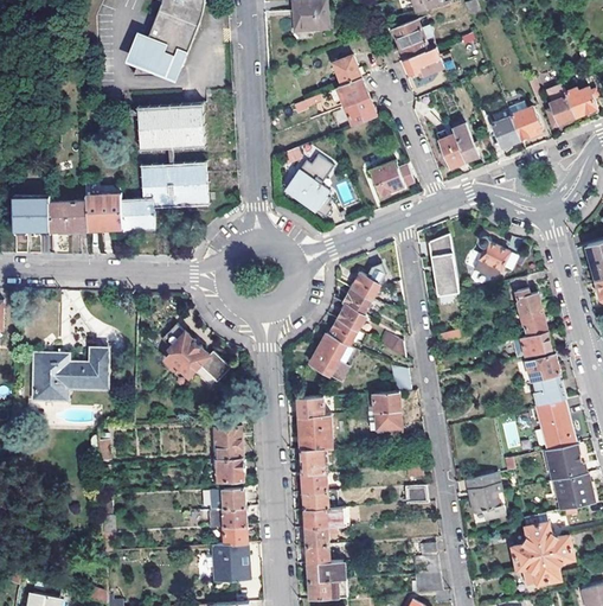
[(149,0),(153,1),(152,0),(162,0),(149,39),(139,34),(127,63),(136,67),(133,76),(160,76),(177,83),(203,18),(205,1),(205,0),(149,0)]
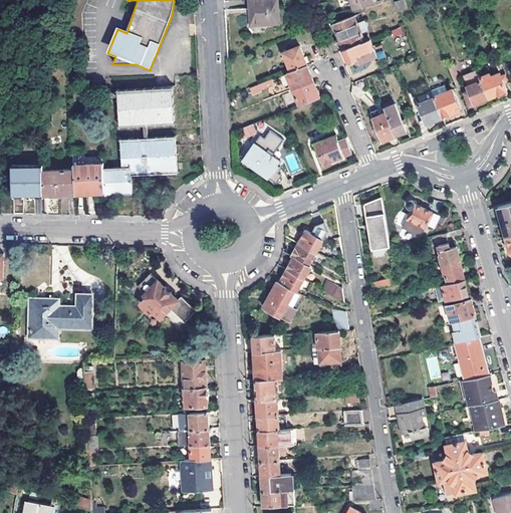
[(249,25),(278,24),(276,0),(252,0),(247,0),(249,25)]
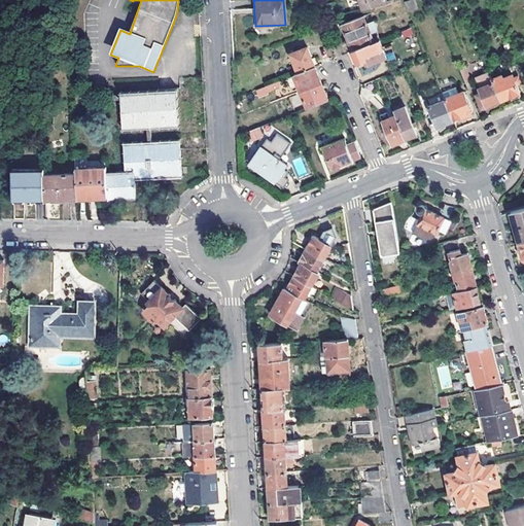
[(354,0),(355,1),(359,12),(384,3),(382,0),(354,0)]
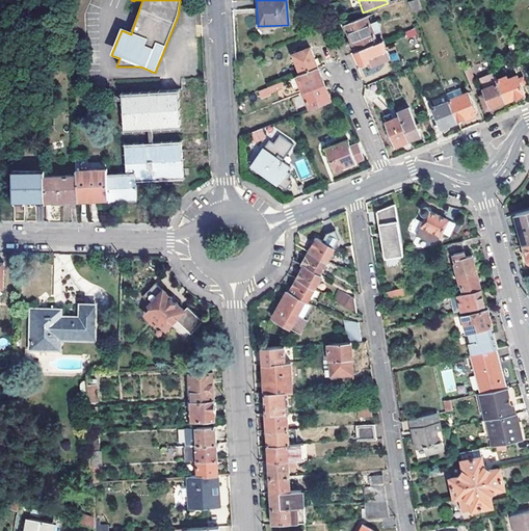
[(410,14),(419,9),(415,0),(412,0),(405,2),(410,14)]
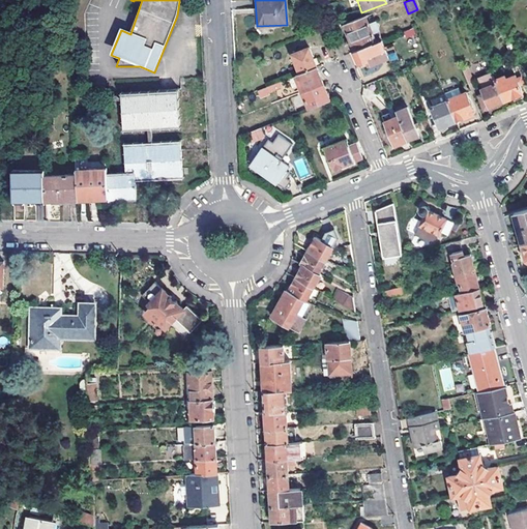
[(352,53),(379,41),(385,39),(380,25),(368,29),(363,19),(341,26),(352,53)]
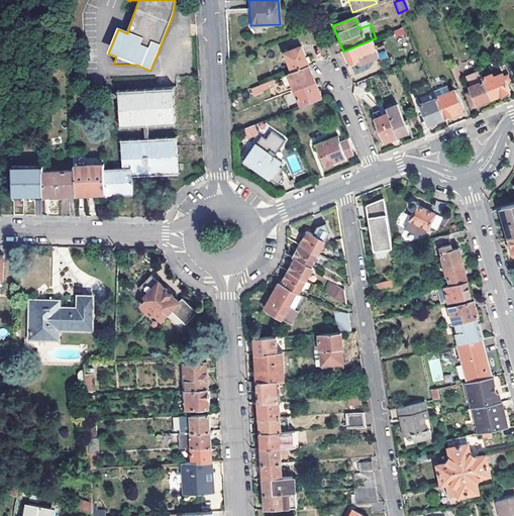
[(394,38),(403,34),(401,28),(392,32),(394,38)]
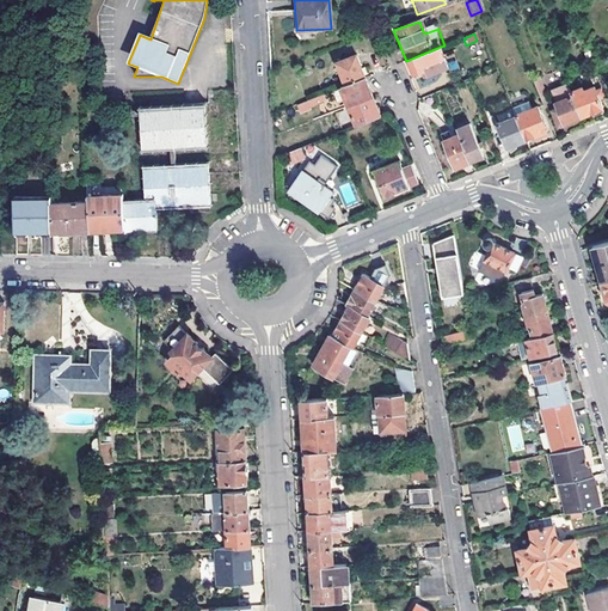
[(437,48),(406,61),(412,74),(422,71),(425,78),(437,72),(435,65),(443,61),(437,48)]
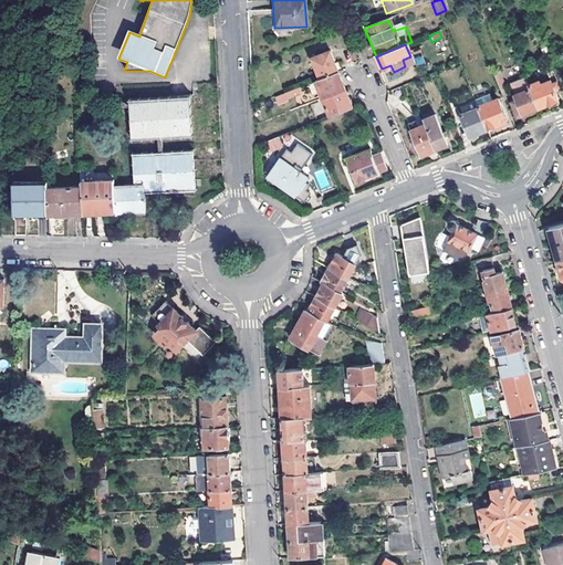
[(318,81),(336,74),(327,52),(310,60),(318,81)]
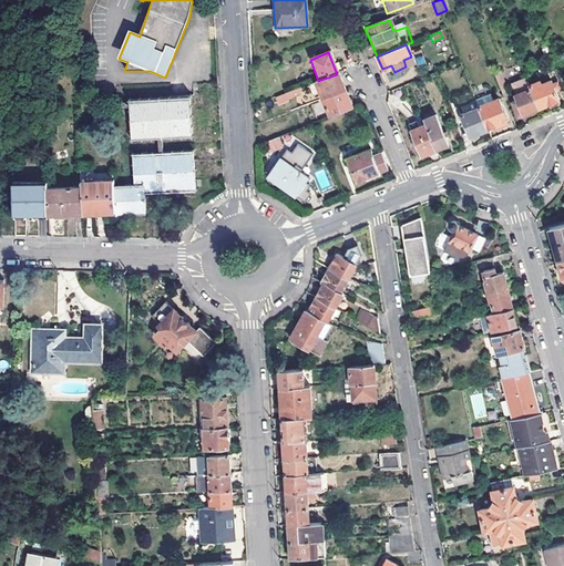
[(547,72),(555,69),(549,54),(542,58),(547,72)]
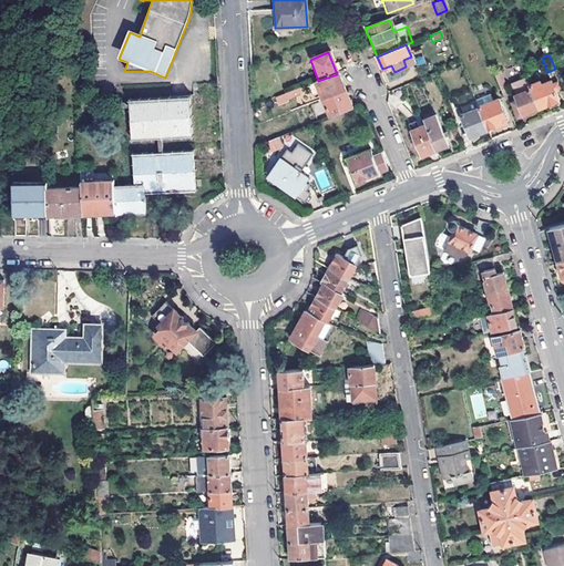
[(403,60),(406,67),(413,63),(411,57),(403,60)]
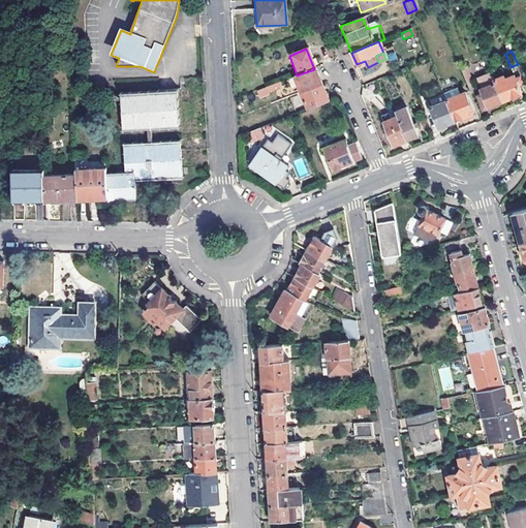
[(320,86),(314,69),(297,75),(292,76),(300,94),(320,86)]
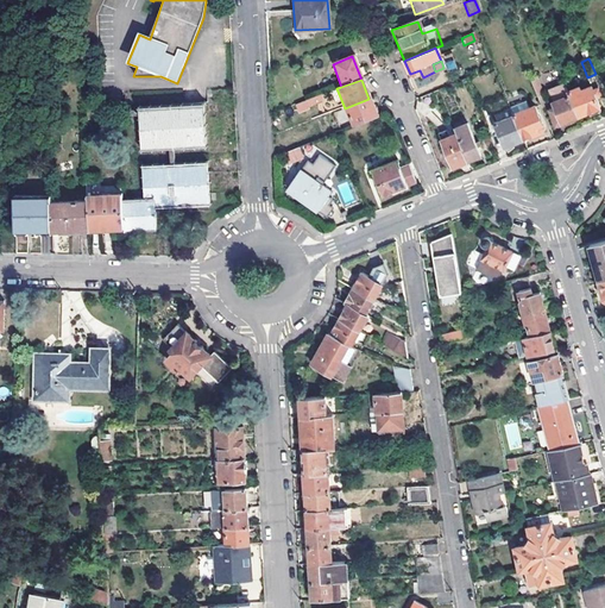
[(566,96),(575,118),(586,113),(588,117),(597,113),(596,110),(598,108),(588,88),(578,92),(577,89),(565,94),(566,96)]
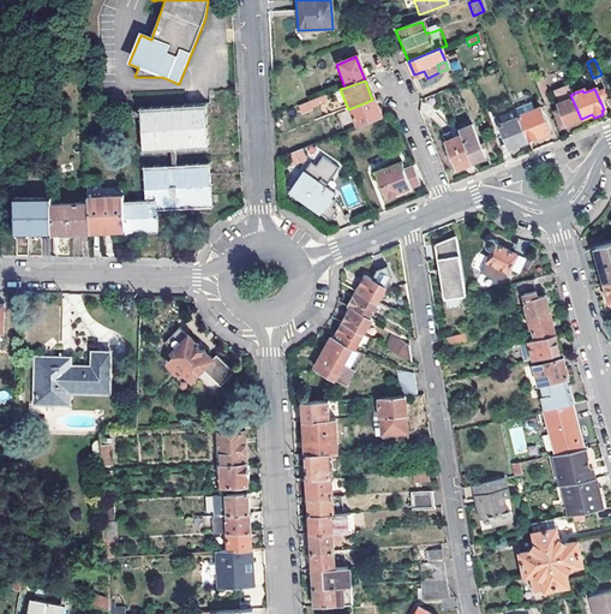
[(540,100),(545,111),(550,108),(551,107),(546,96),(540,100)]
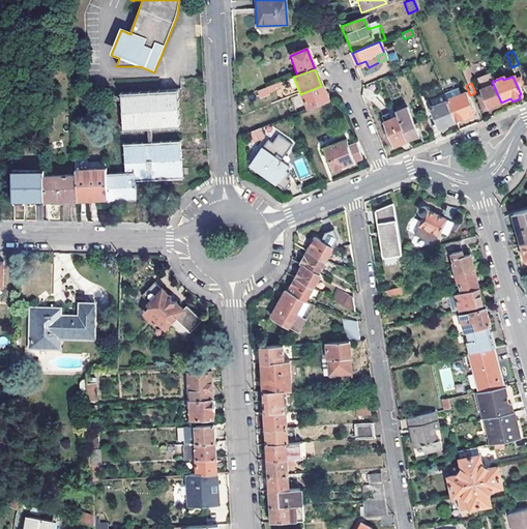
[(276,89),(274,84),(257,91),(260,97),(268,95),(267,92),(276,89)]
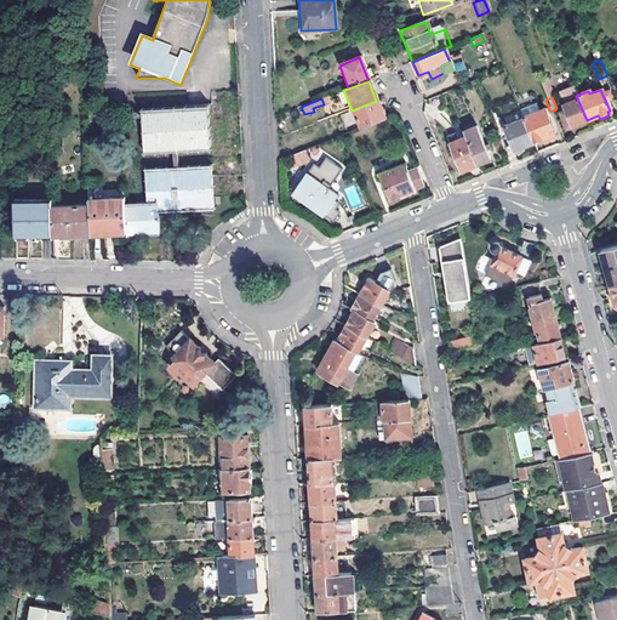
[(577,98),(561,106),(563,111),(558,113),(565,129),(587,120),(577,98)]
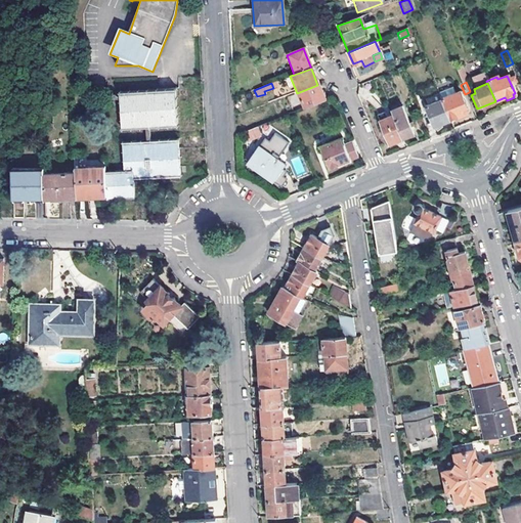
[(317,85),(297,93),(303,109),(323,100),(317,85)]
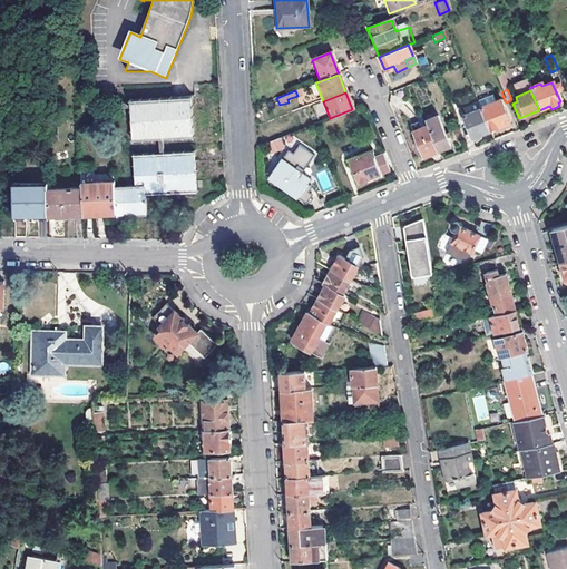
[(129,101),(130,144),(158,141),(163,141),(194,139),(191,98),(129,101)]
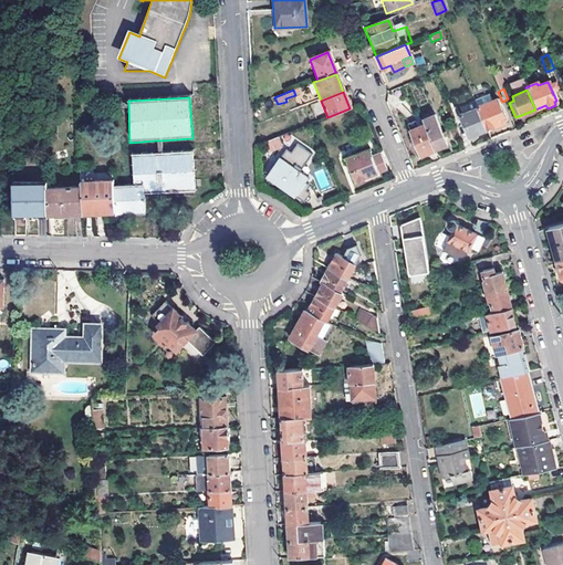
[(494,100),(475,108),(483,131),(504,122),(494,100)]
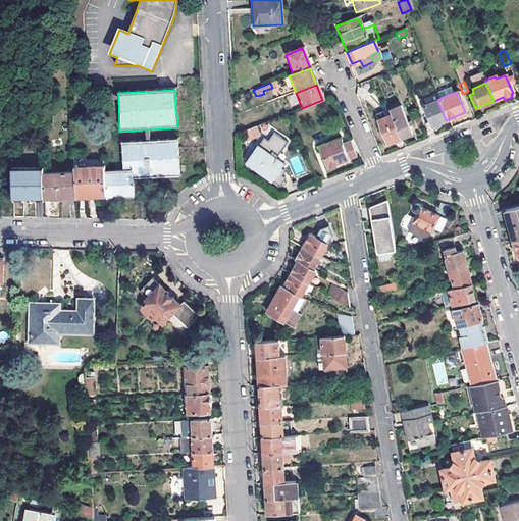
[(429,127),(446,120),(437,100),(421,106),(429,127)]
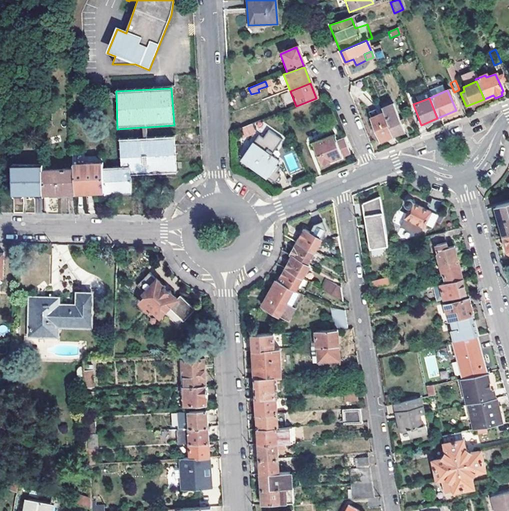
[(382,114),(391,137),(404,132),(393,104),(380,109),(381,111),(382,114)]
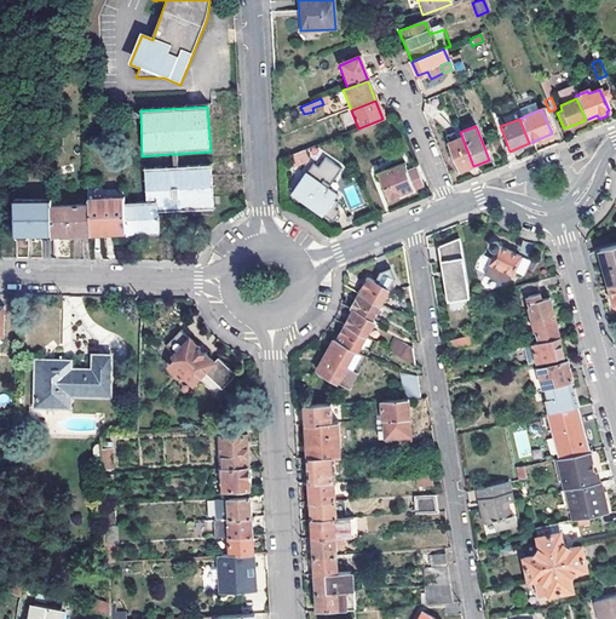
[(445,145),(462,138),(461,135),(456,137),(455,135),(452,136),(450,135),(442,137),(445,145)]
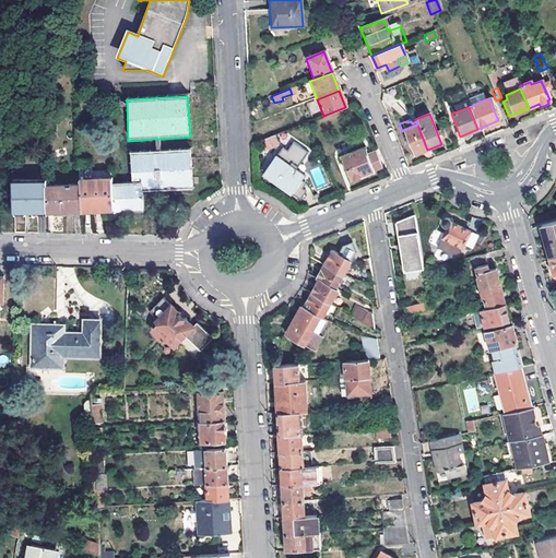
[(412,156),(427,150),(417,125),(402,131),(412,156)]
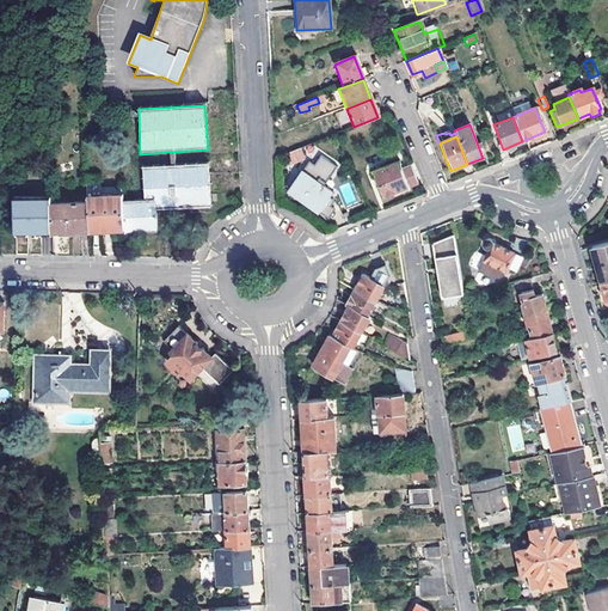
[(298,148),(283,154),(287,165),(302,159),(298,148)]
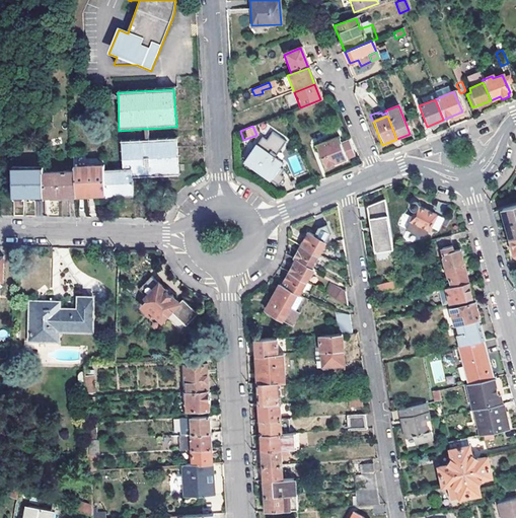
[(274,135),(262,151),(280,164),(292,148),(274,135)]
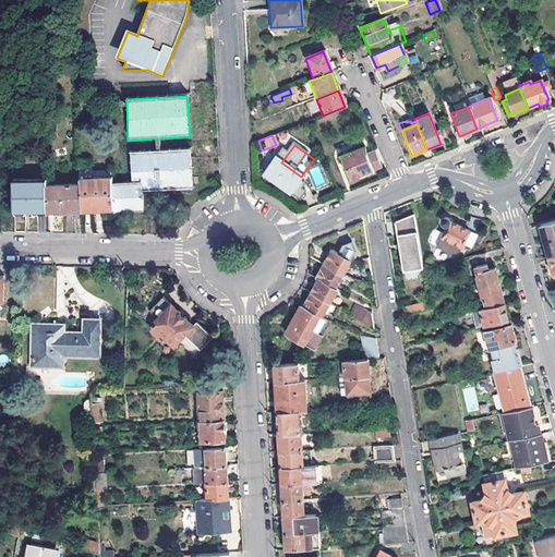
[(112,209),(112,214),(143,212),(142,191),(192,188),(189,148),(160,149),(156,150),(129,152),(130,182),(111,184),(112,209)]
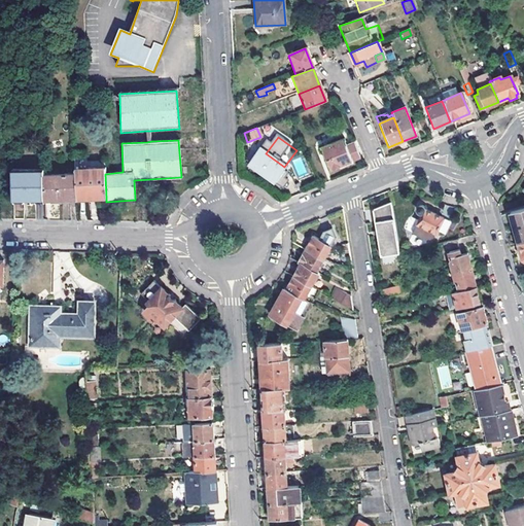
[(325,162),(329,171),(357,160),(351,144),(348,145),(344,146),(342,140),(320,148),(323,155),(321,155),(324,162),(325,162)]
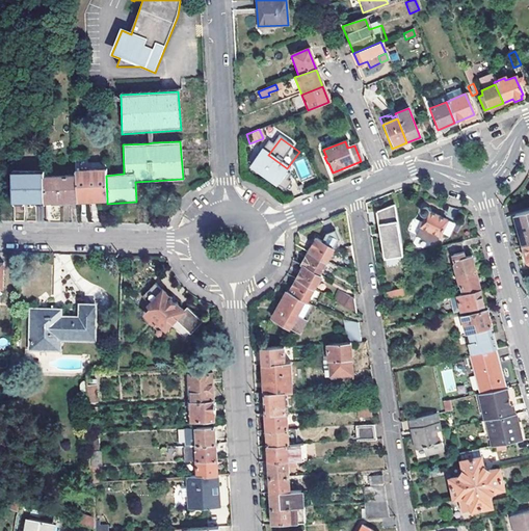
[(248,167),(275,185),(287,168),(268,155),(261,150),(248,167)]
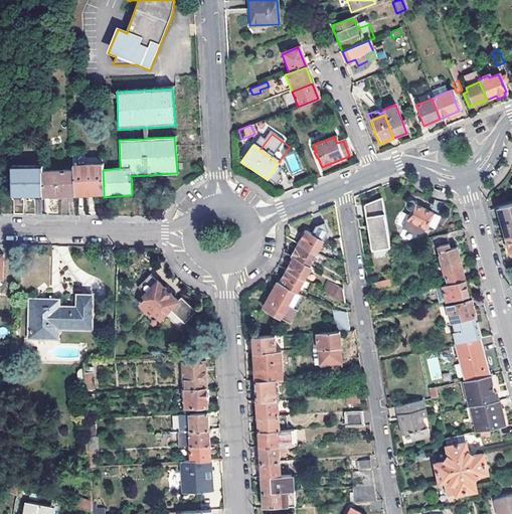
[(103,170),(103,164),(72,166),(72,172),(73,195),(104,193),(103,170)]
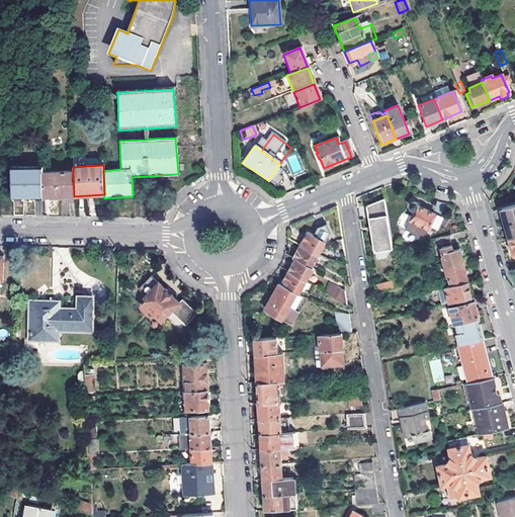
[(10,201),(41,201),(41,196),(41,174),(41,171),(10,171),(10,201)]
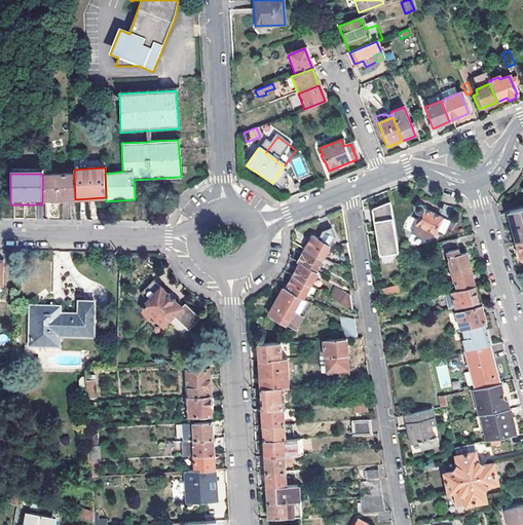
[(75,203),(75,199),(74,176),(42,177),(42,199),(48,199),(48,204),(75,203)]
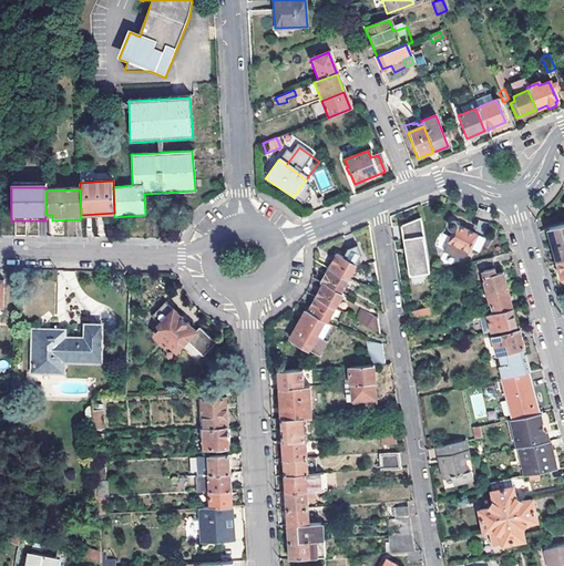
[(408,277),(427,275),(417,219),(399,227),(408,277)]
